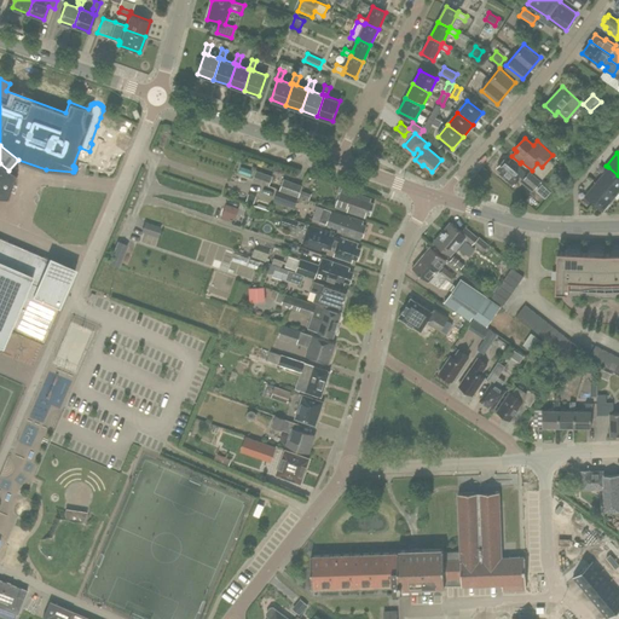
[(509,162),(505,158),(497,168),(501,171),(498,173),(513,185),(519,179),(521,181),(524,179),(534,189),(541,181),(528,172),(527,174),(510,160),(509,162)]
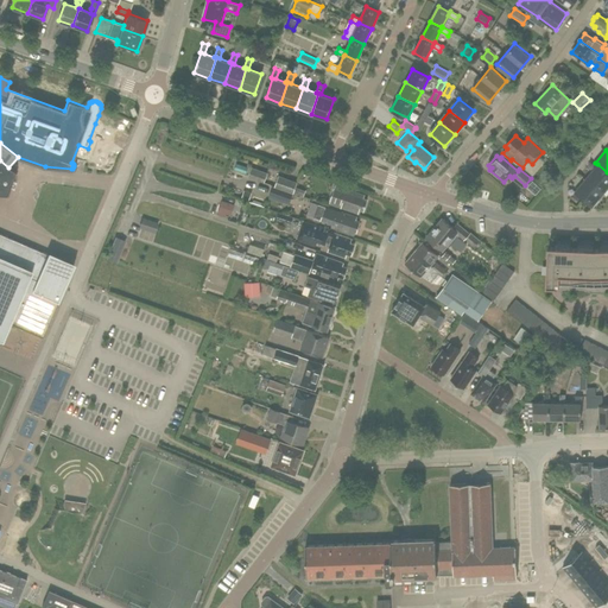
[(0,194),(7,195),(16,172),(0,160),(0,194)]
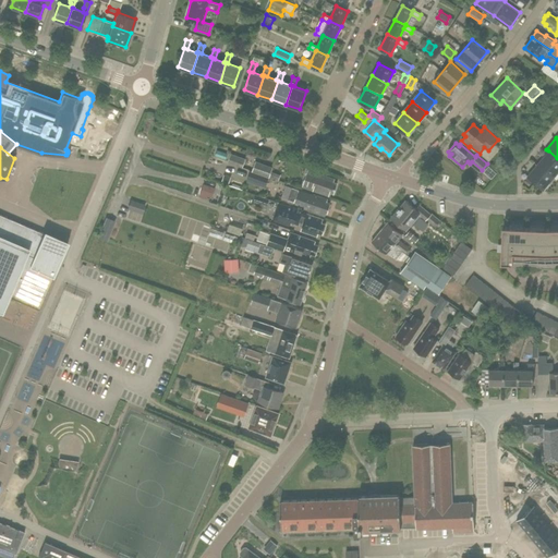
[(538,164),(554,177),(557,171),(557,158),(548,150),(538,164)]
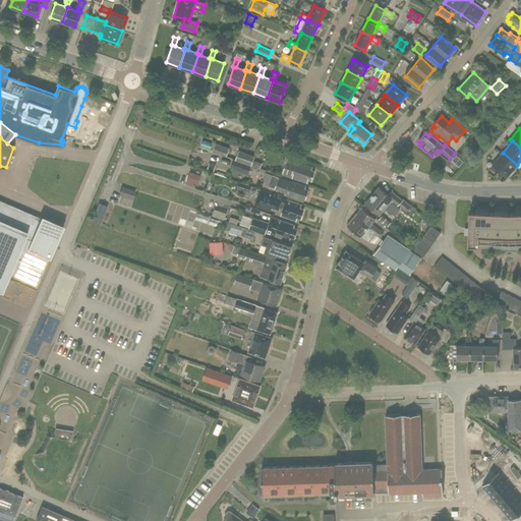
[(213,152),(226,157),(229,148),(216,142),(213,152)]
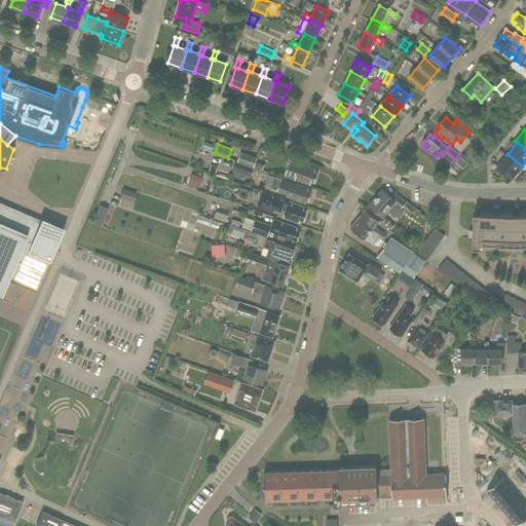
[(241,152),(237,162),(253,167),(253,166),(262,170),(264,164),(255,161),(257,157),(241,152)]
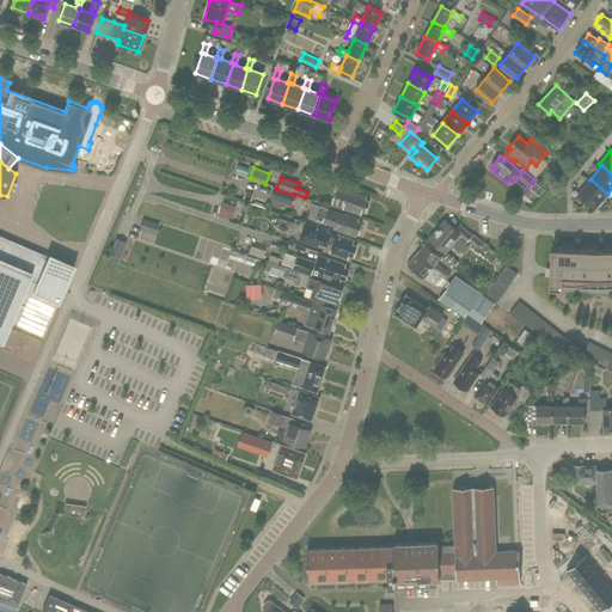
[(597,207),(607,194),(591,179),(580,193),(597,207)]
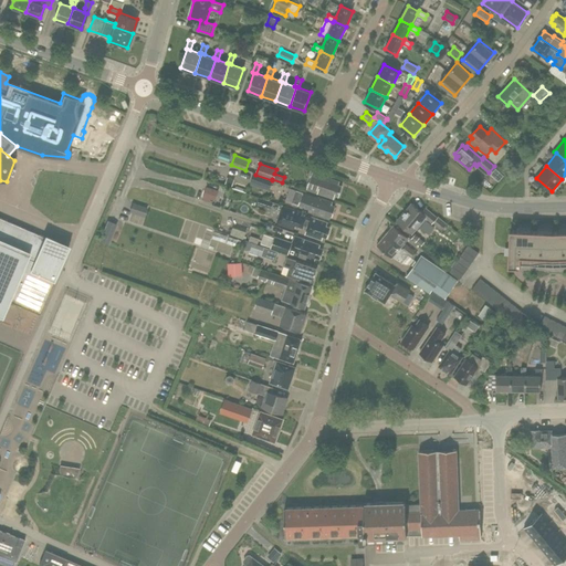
[(338,196),(342,186),(338,185),(339,181),(313,173),(307,189),(334,198),(335,195),(338,196)]
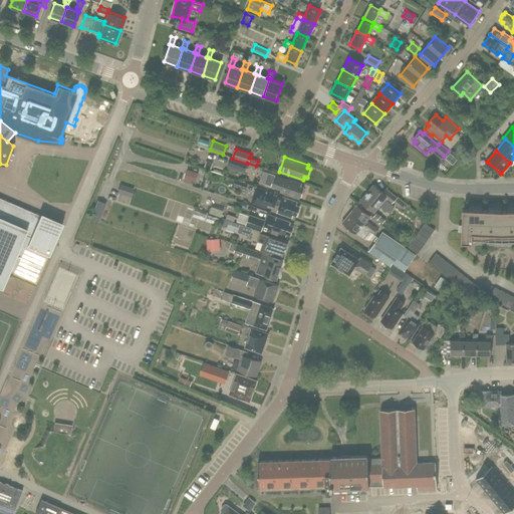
[(231,158),(228,167),(244,173),(247,164),(232,159),(231,158)]
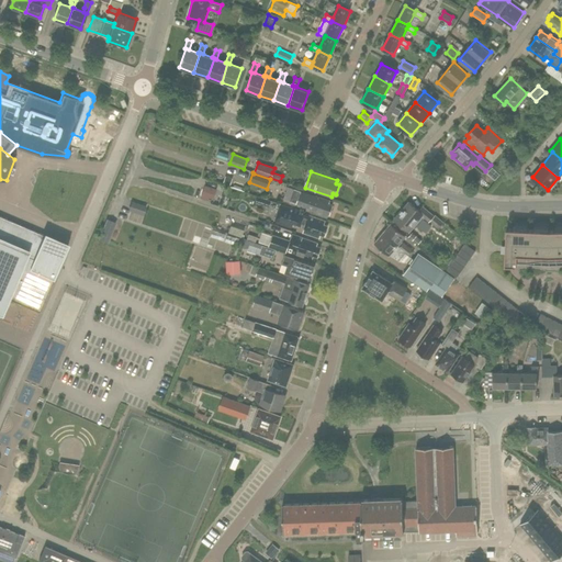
[(231,186),(233,179),(226,177),(224,183),(231,186)]
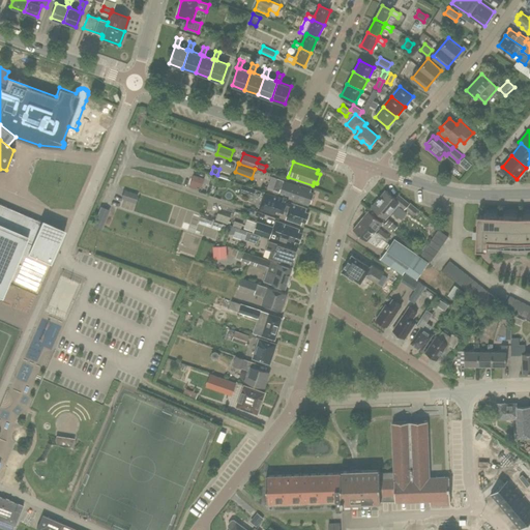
[(204,178),(194,174),(188,186),(196,189),(197,186),(201,187),(204,178)]
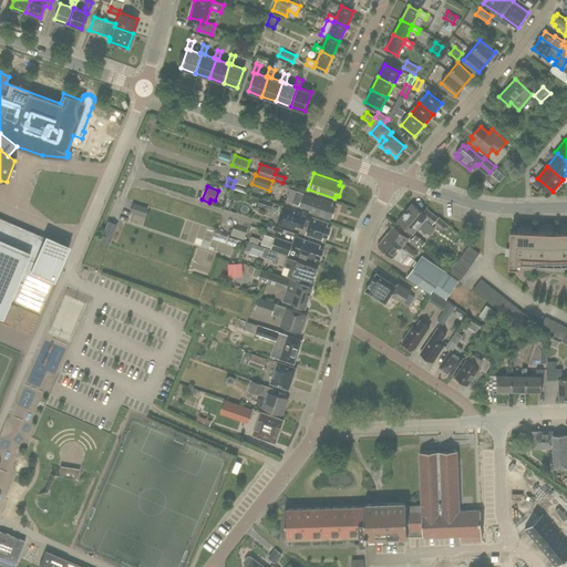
[(318,198),(303,194),(290,188),(286,202),(313,210),(312,213),(326,217),(330,219),(330,217),(331,216),(332,216),(336,206),(332,205),(333,202),(318,197),(318,198)]
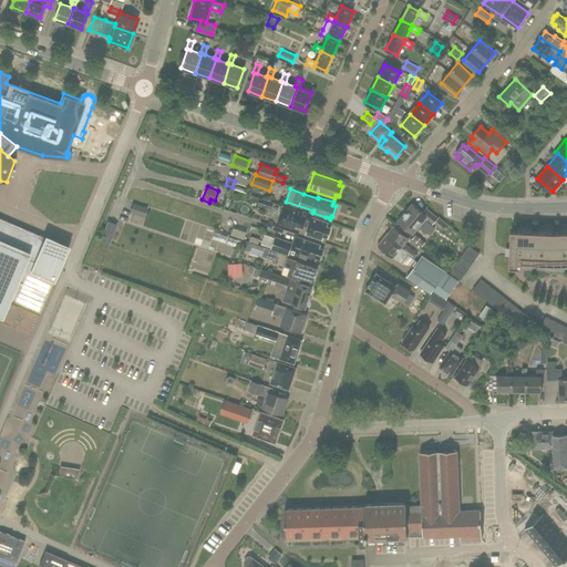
[(130,212),(145,217),(148,207),(133,202),(130,212)]
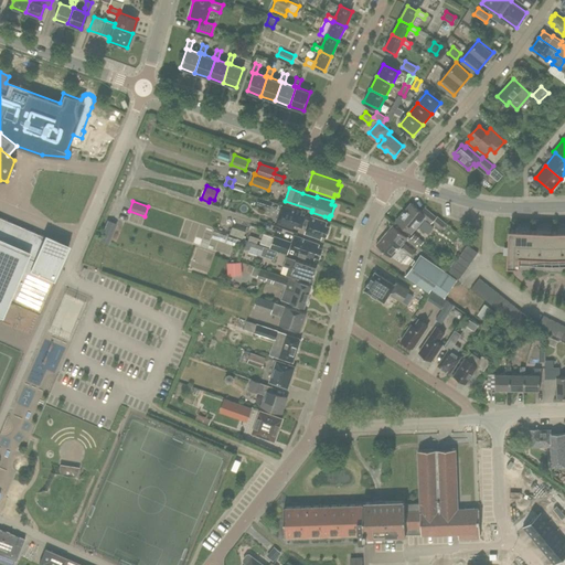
[(420,211),(412,203),(396,220),(411,233),(419,223),(420,225),(426,220),(430,223),(432,222),(440,230),(446,223),(437,215),(436,216),(425,206),(420,211)]
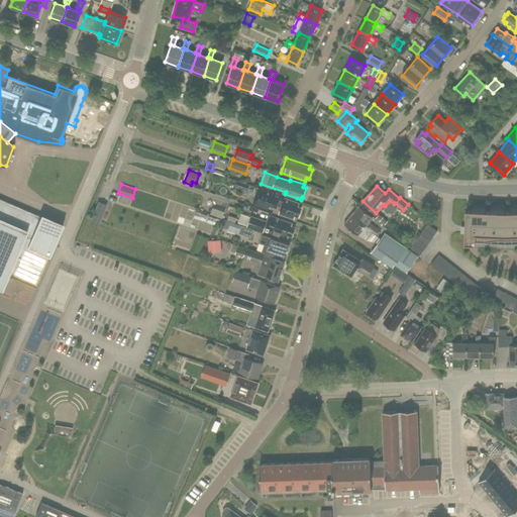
[(299,206),(299,204),(257,190),(253,203),(268,208),(270,205),(277,208),(278,205),(281,207),(279,213),(294,218),(295,215),(299,216),(302,207),(299,206)]
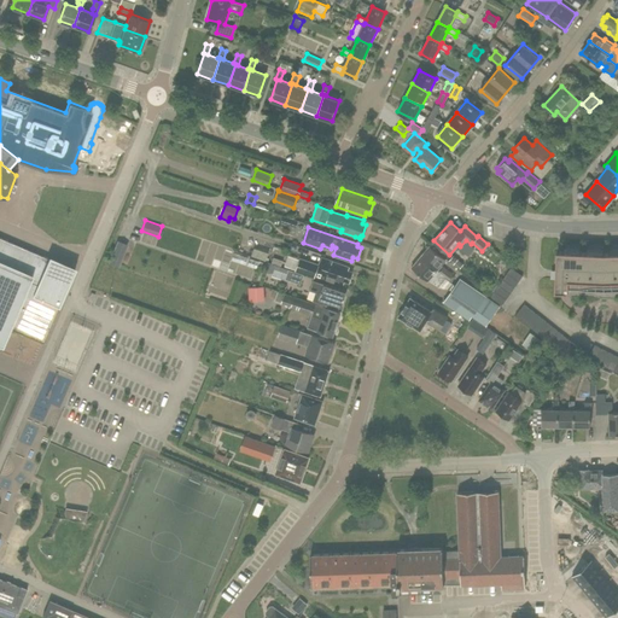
[(0,345),(9,327),(21,332),(42,342),(44,342),(74,270),(46,258),(5,240),(0,238),(0,345)]
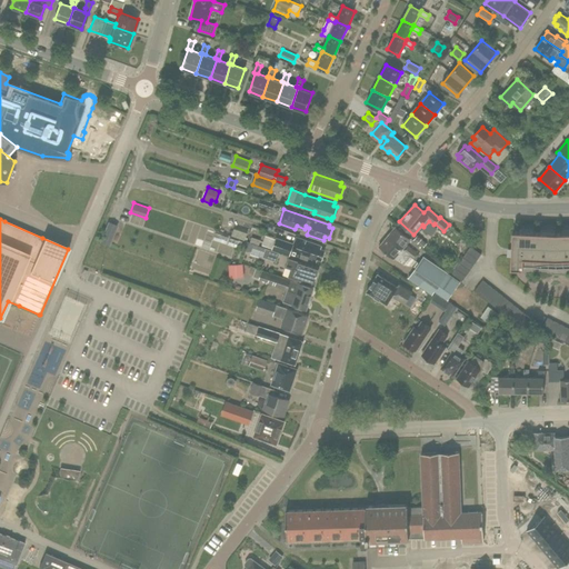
[(108,221),(100,242),(109,246),(118,226),(108,221)]
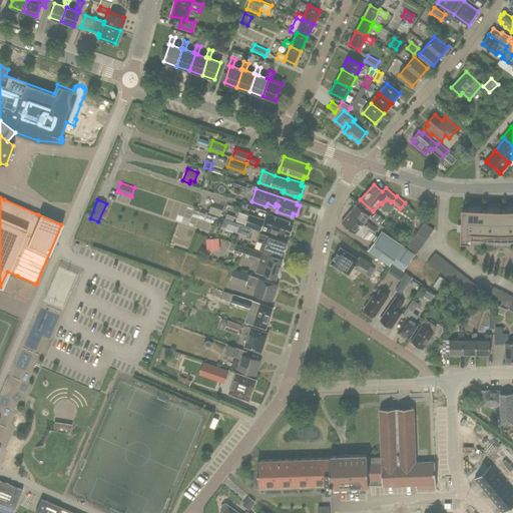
[(375,233),(378,229),(378,228),(367,219),(371,215),(370,214),(357,203),(351,210),(350,212),(346,216),(342,221),(354,231),(356,232),(357,233),(364,238),(370,230),(374,233),(375,233)]
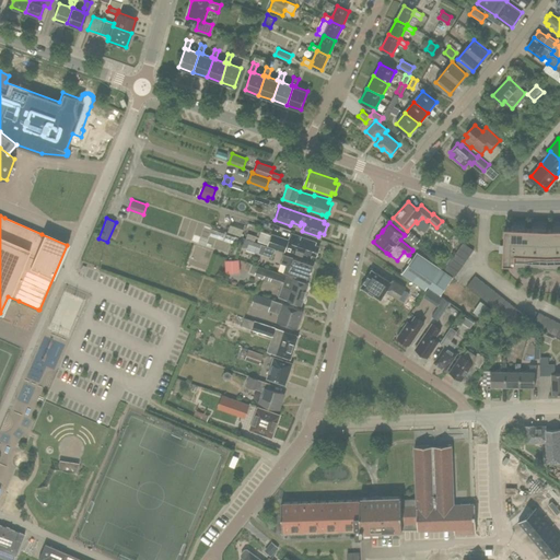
[(232,231),(244,235),(246,230),(234,224),(232,231)]
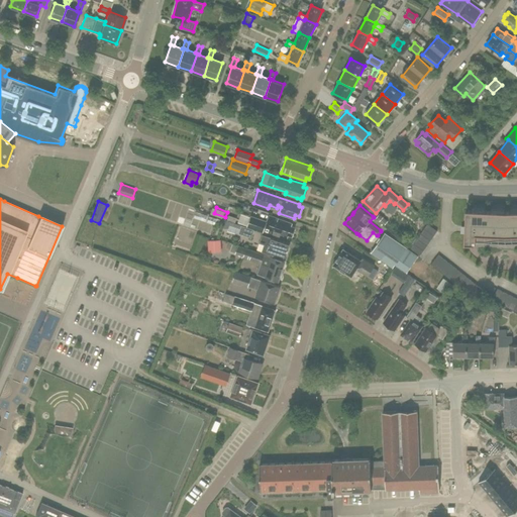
[(516,211),(510,212),(466,210),(464,243),(476,243),(476,234),(503,235),(516,234),(516,211)]
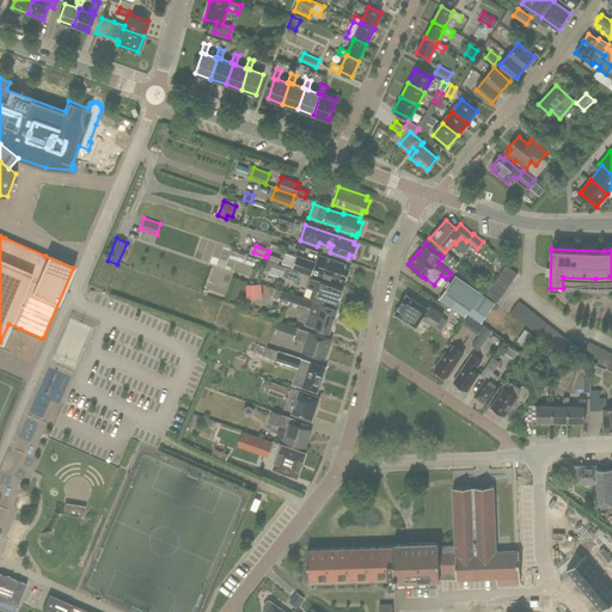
[(317,262),(297,255),(293,268),(313,275),(313,273),(341,282),(342,279),(346,280),(349,269),(346,268),(347,264),(319,255),(317,262)]
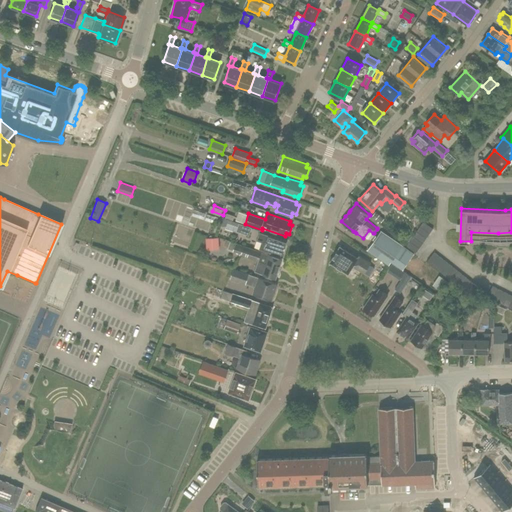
[(249,235),(252,227),(233,220),(225,218),(222,217),(220,223),(226,225),(226,227),(249,235)]
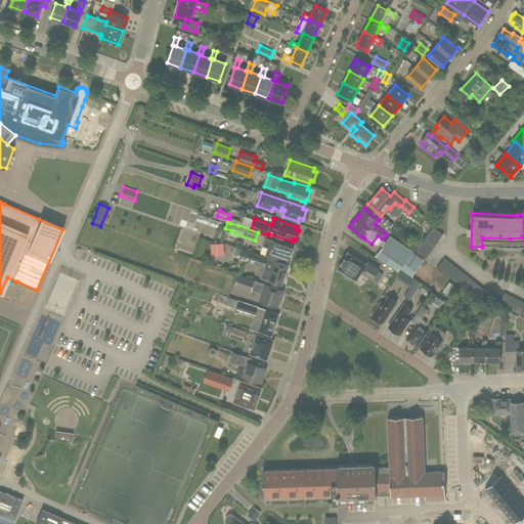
[(430,231),(440,238),(443,233),(433,226),(430,231)]
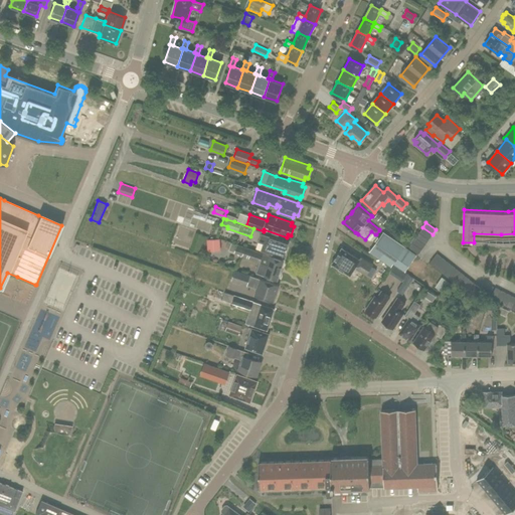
[(428,239),(433,234),(422,227),(418,232),(428,239)]
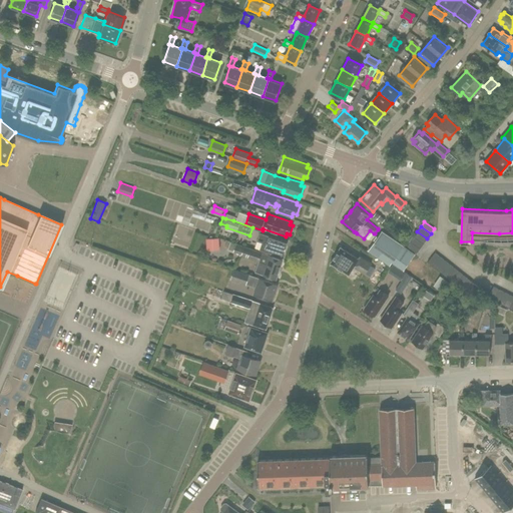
[(403,271),(415,254),(382,231),(378,236),(375,240),(368,251),(389,266),(391,263),(403,271)]
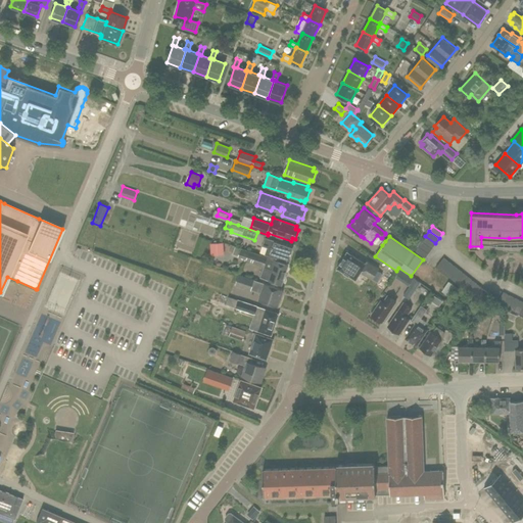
[(432,247),(435,243),(425,236),(422,241),(432,247)]
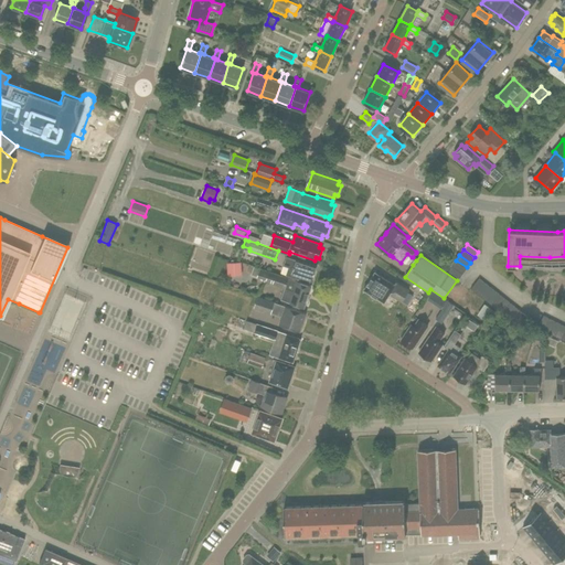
[(317,266),(287,256),(284,265),(288,267),(286,274),(297,277),(296,279),(309,284),(311,278),(312,279),(317,266)]
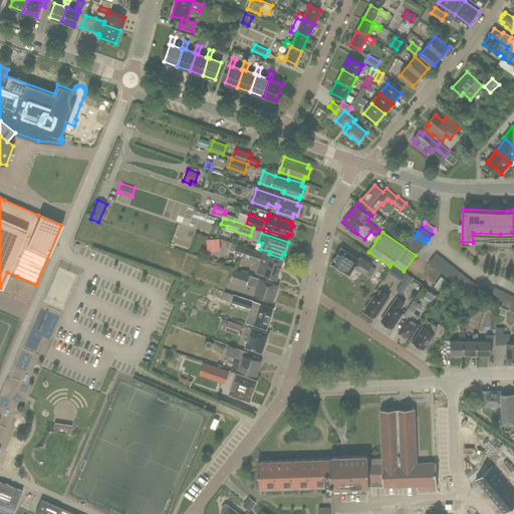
[(421,248),(425,243),(415,237),(411,241),(421,248)]
